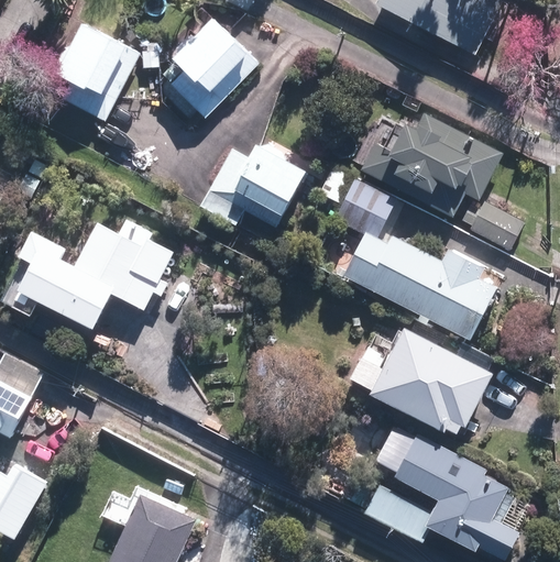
[(491,0),(390,0),(384,12),(473,56),(500,4),(491,0)]
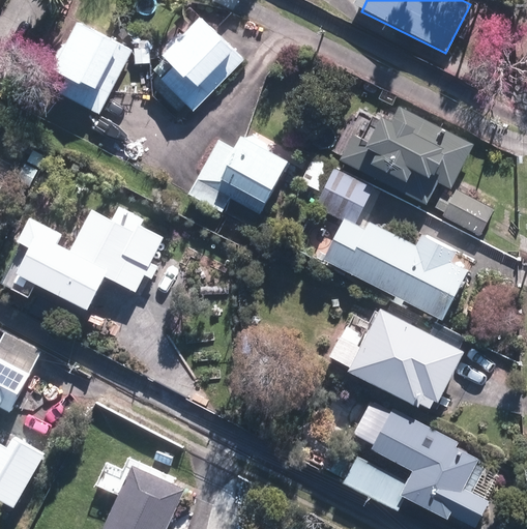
[(241,62),(198,18),(160,54),(168,61),(153,75),(191,112),(241,62)]
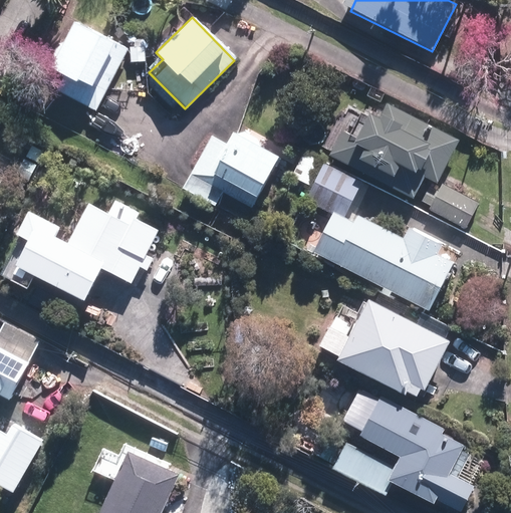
[(126,49),(73,21),(51,64),(64,71),(54,90),(95,111),(126,49)]
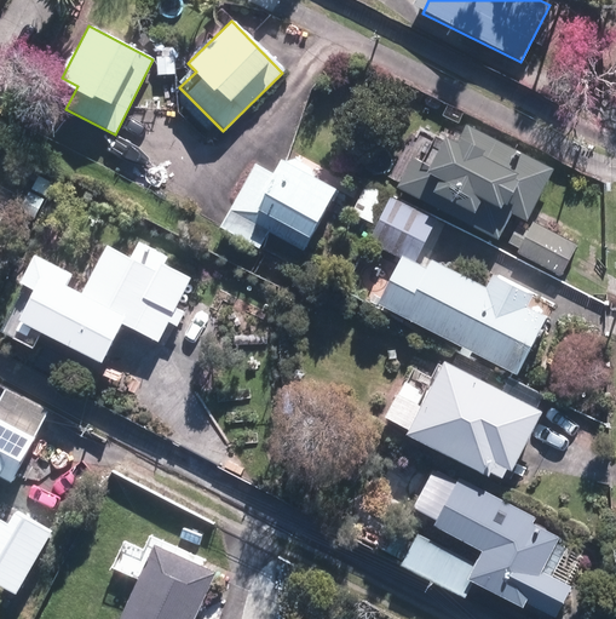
[(527,221),(552,168),(464,126),(456,141),(444,135),(431,165),(413,156),(397,188),(431,205),(427,212),(468,231),(471,227),(500,240),(513,213),(527,221)]
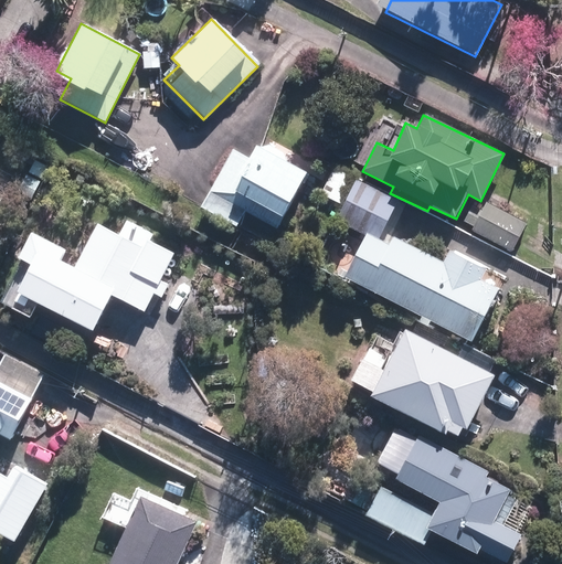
[(231,149),(202,206),(237,225),(245,211),(276,226),(309,160),(264,138),(253,160),(231,149)]
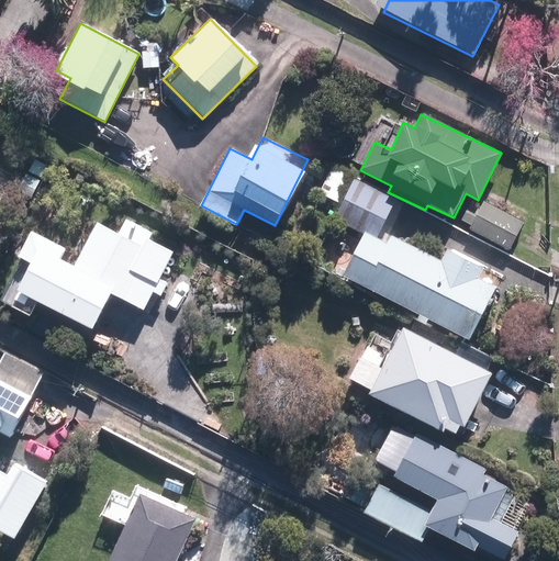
[(394,201),(355,181),(337,217),(377,237),(394,201)]
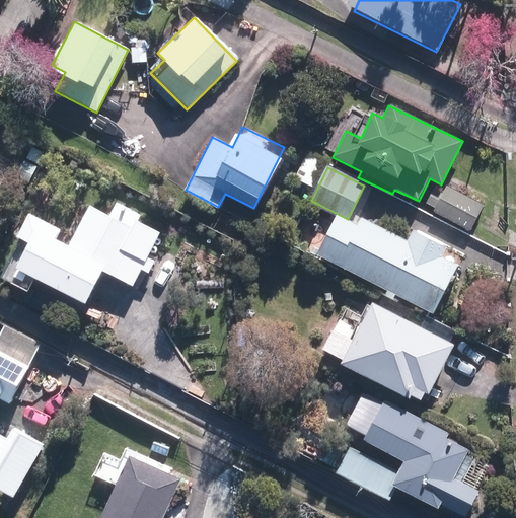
[(435,207),(432,212),(470,232),(485,206),(446,187),(441,195),(433,191),(427,203),(435,207)]
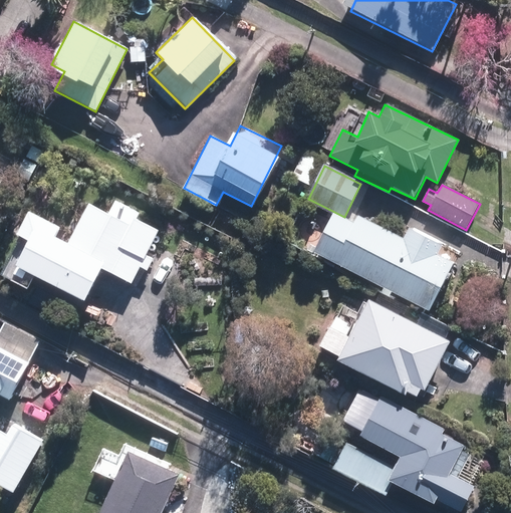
[(106,214),(86,205),(66,246),(132,278),(157,228),(110,206),(106,214)]
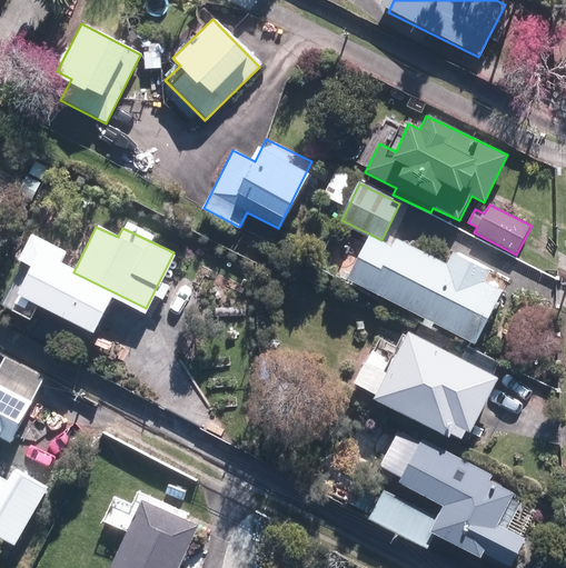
[(111,292),(57,265),(63,251),(32,236),(21,259),(33,265),(19,294),(92,330),(111,292)]
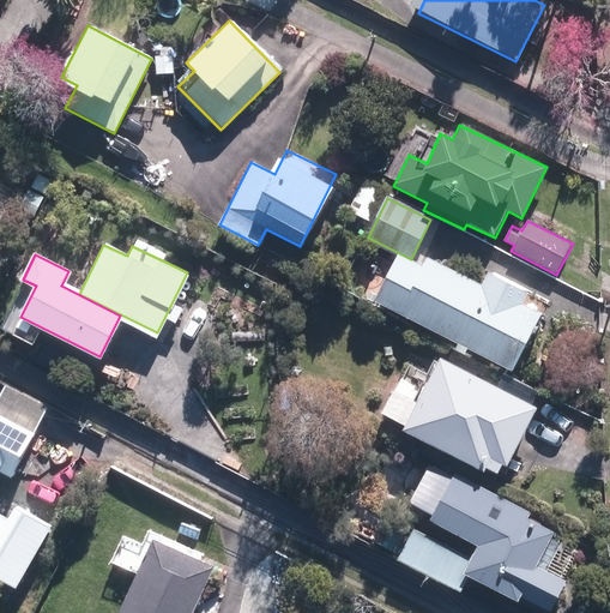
[(398,256),(375,301),(513,370),(541,314),(520,304),(526,292),(487,272),(481,284),(427,258),(422,266),(398,256)]
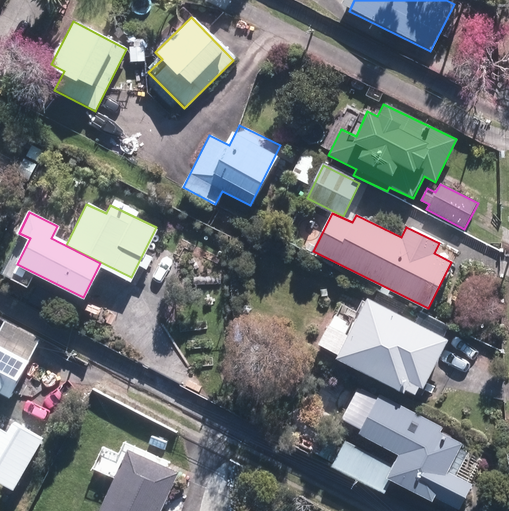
[(364,298),(335,359),(405,392),(405,391),(415,396),(419,388),(423,390),(448,337),(364,298)]
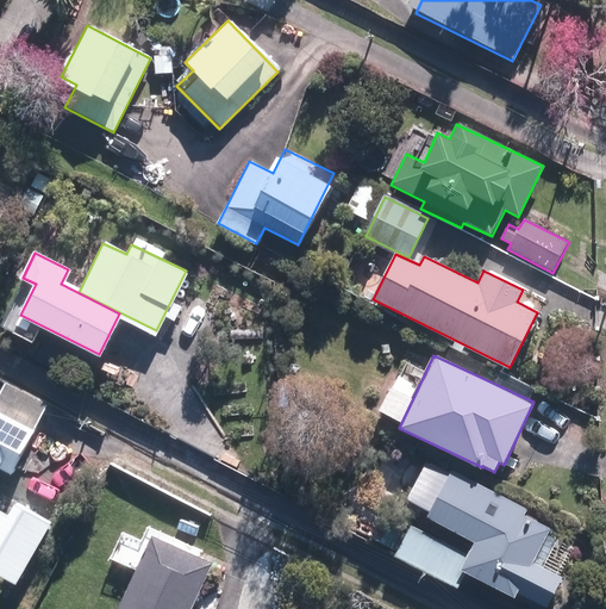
[(0,468),(13,476),(37,428),(0,409),(0,468)]
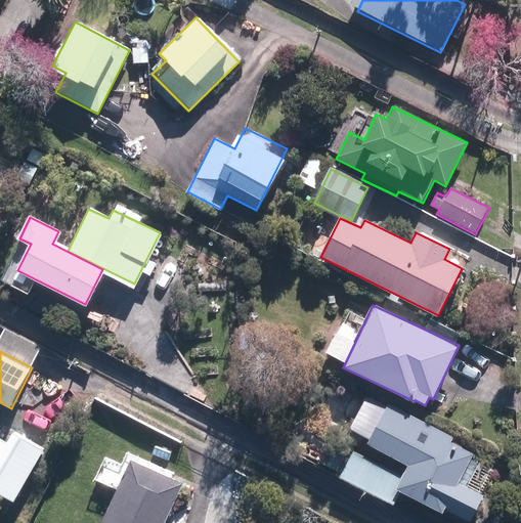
[(452,436),(387,405),(367,446),(406,465),(394,490),(442,513),(444,509),(470,520),(493,470),(470,460),(473,454),(449,443),(452,436)]
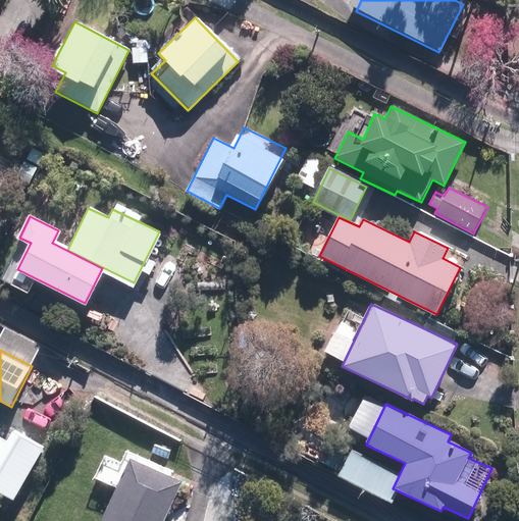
[(40,440),(0,420),(0,487),(12,493),(40,440)]
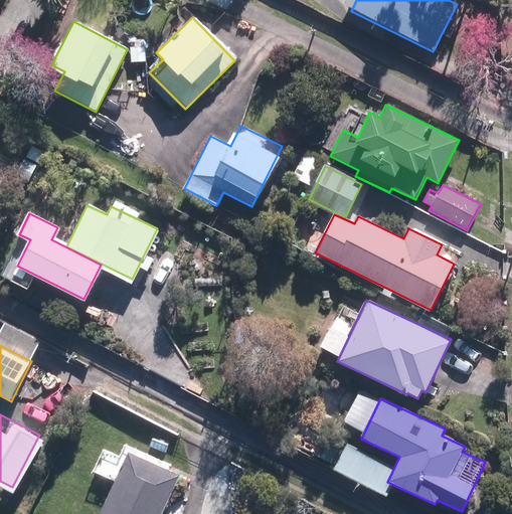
[(340,449),(321,439),(314,454),(333,464),(340,449)]
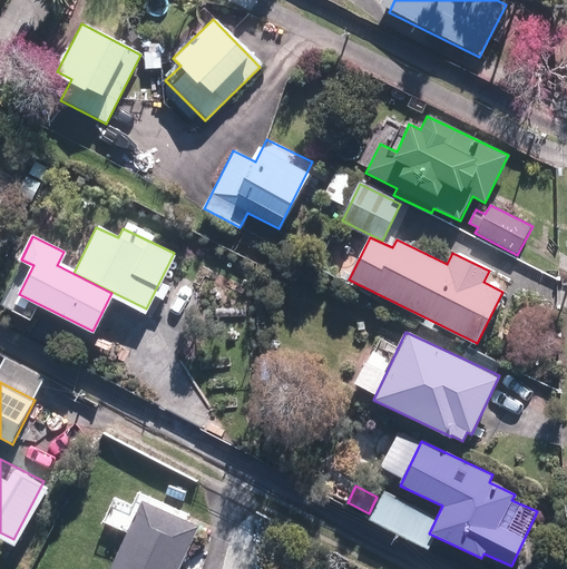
[(436,520),(384,493),(371,518),(422,545),(436,520)]
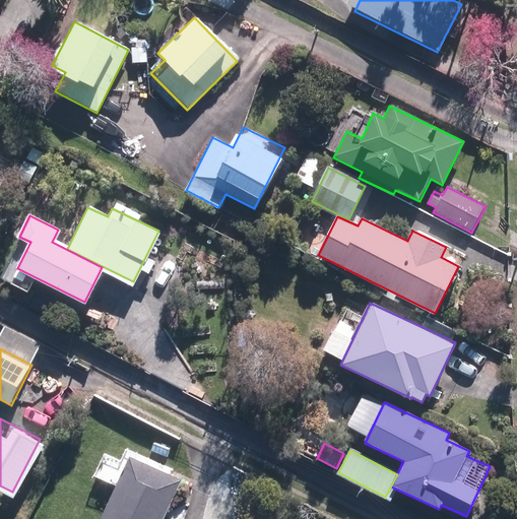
[(134,455),(103,518),(152,518),(175,474),(134,455)]
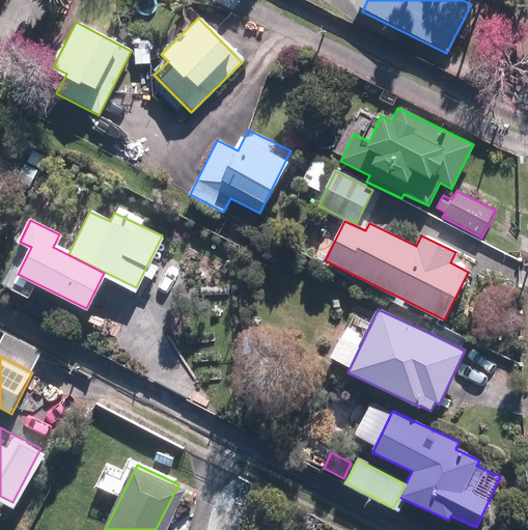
All buildings are outlined.
